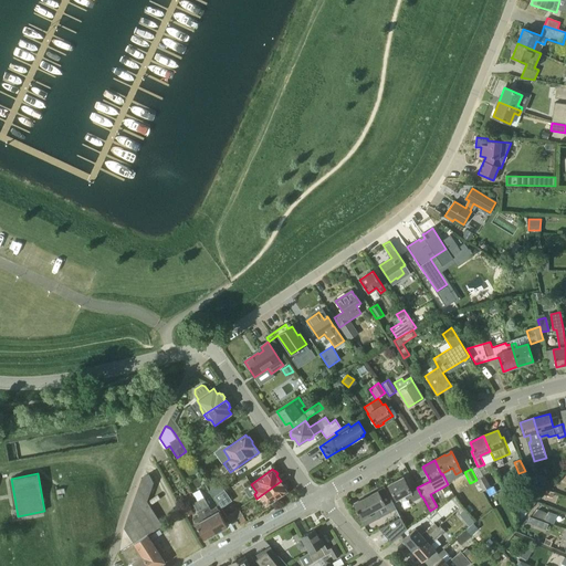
[(158,565),(165,563),(147,535),(163,525),(147,501),(154,482),(149,473),(142,478),(124,527),(134,543),(146,565),(158,565)]
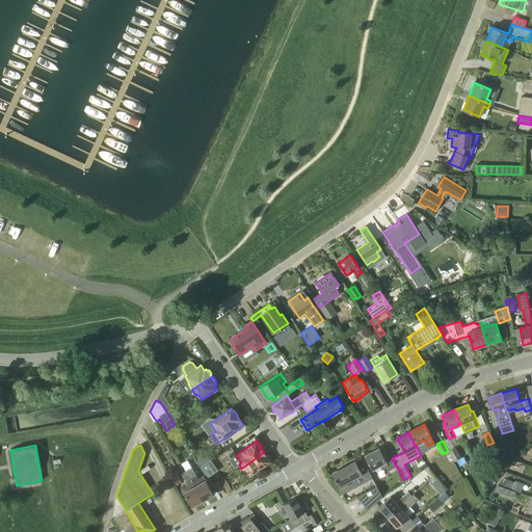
[(454,461),(460,457),(455,447),(448,451),(454,461)]
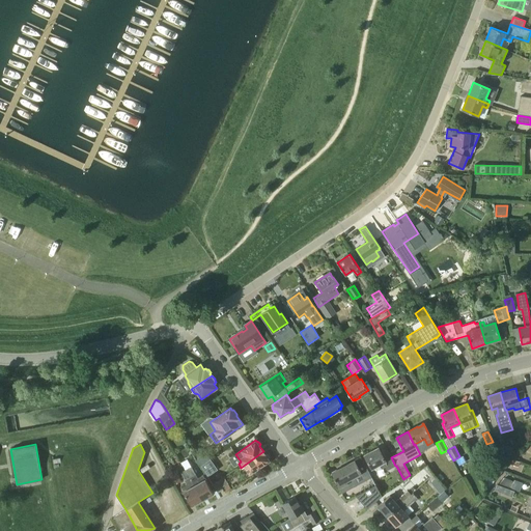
[(385,460),(378,447),(364,455),(371,469),(380,465),(381,468),(385,467),(387,470),(395,466),(391,457),(385,460)]
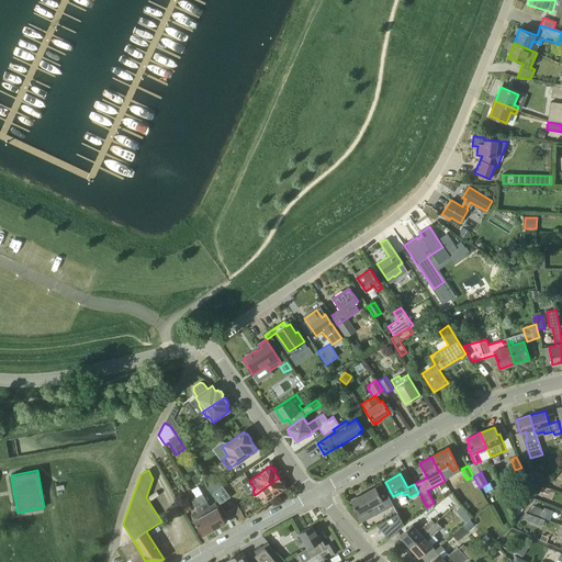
[(215,475),(204,482),(208,486),(217,480),(215,475)]
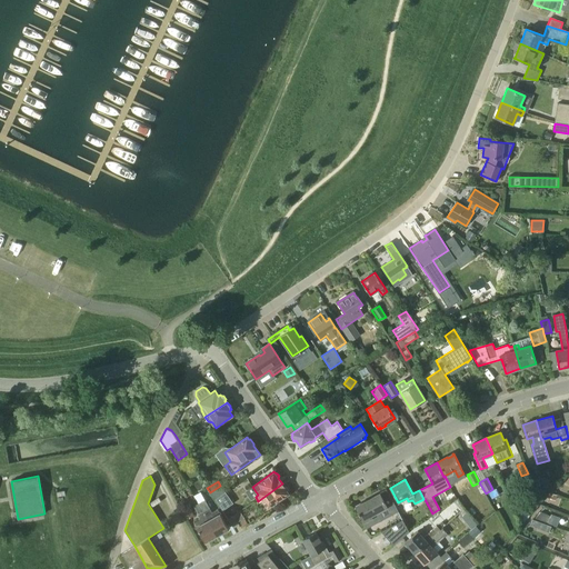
[(282,483),(258,501),(261,505),(263,503),(268,509),(289,493),(288,492),(289,490),(287,488),(285,487),(282,483)]
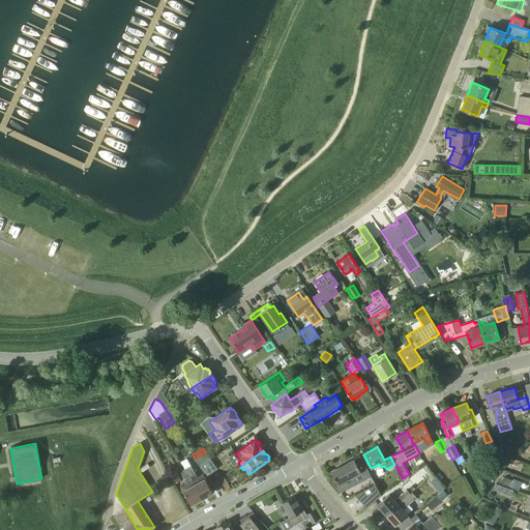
[(480,474),(490,471),(482,451),(480,452),(473,454),(478,467),(480,474)]
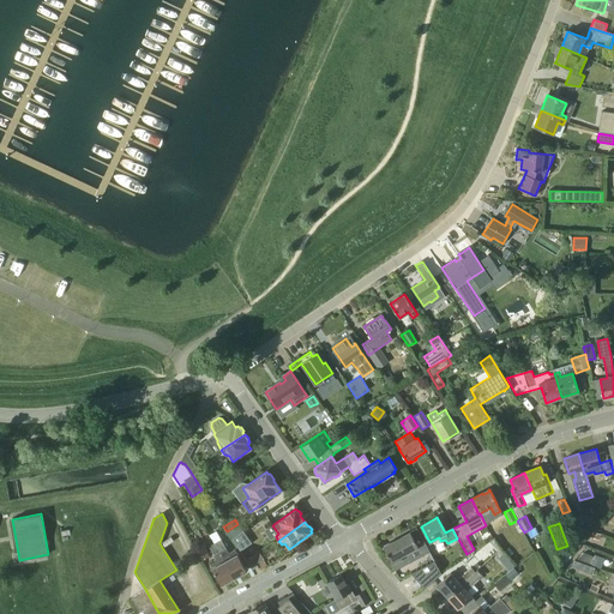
[(232,539),(242,531),(238,524),(227,531),(232,539)]
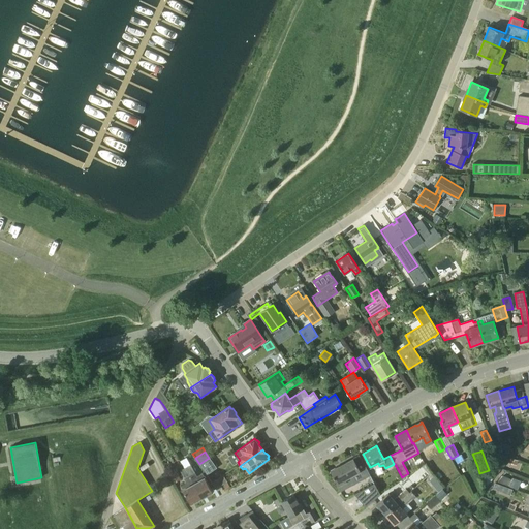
[(366,468),(360,456),(352,459),(353,459),(339,467),(338,466),(330,471),(333,476),(338,487),(341,491),(356,483),(353,475),(366,468)]
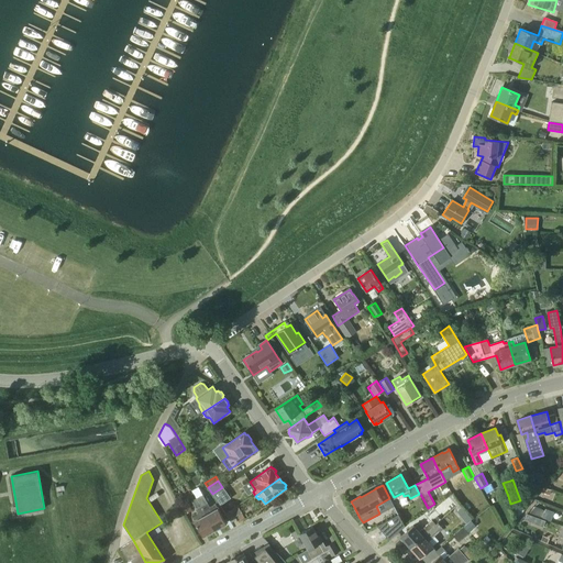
[(212,494),(220,505),(230,498),(222,487),(212,494)]
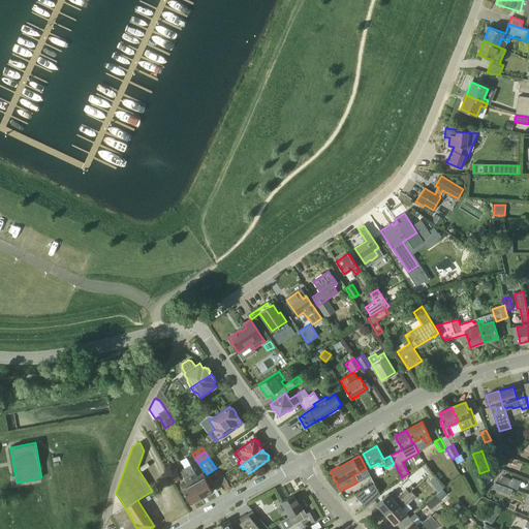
[(211,488),(203,473),(197,476),(194,472),(190,465),(185,468),(201,498),(213,491),(211,488)]
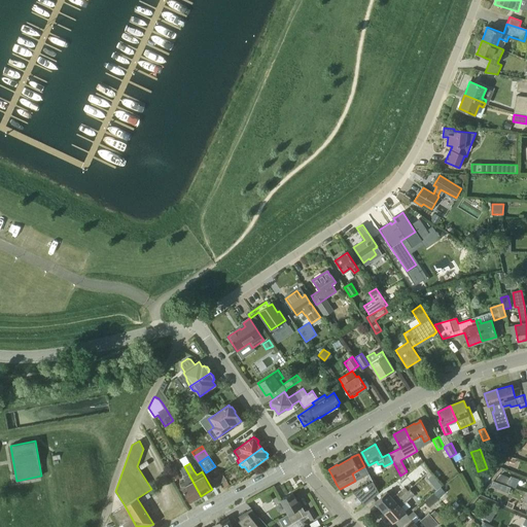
[(190,501),(201,496),(184,466),(179,469),(183,477),(185,481),(180,484),(190,501)]
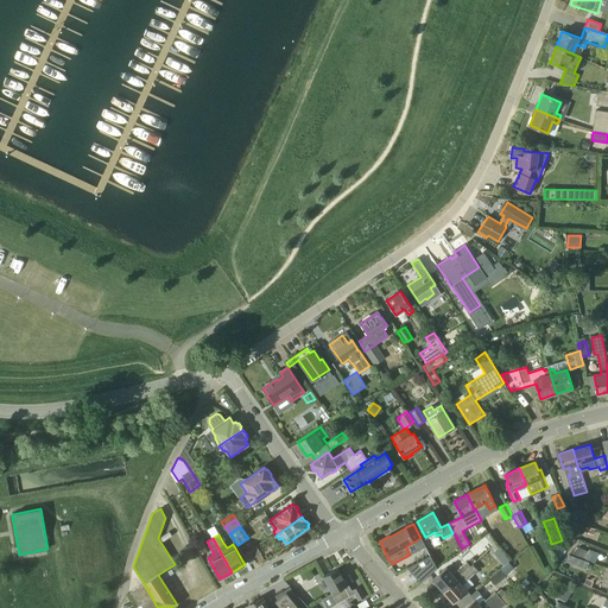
[(194,543),(200,555),(208,551),(201,539),(194,543)]
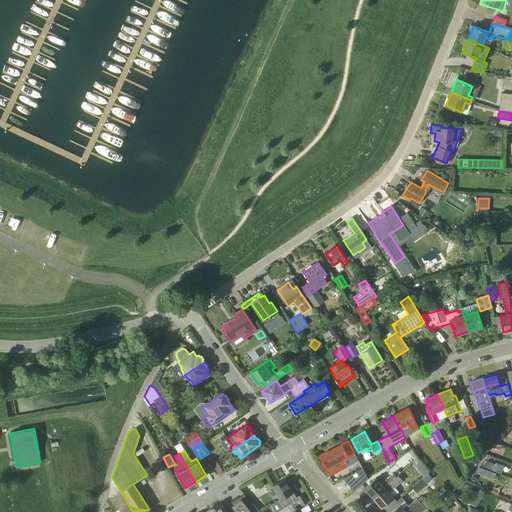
[(205,467),(207,470),(208,473),(220,466),(216,460),(205,467)]
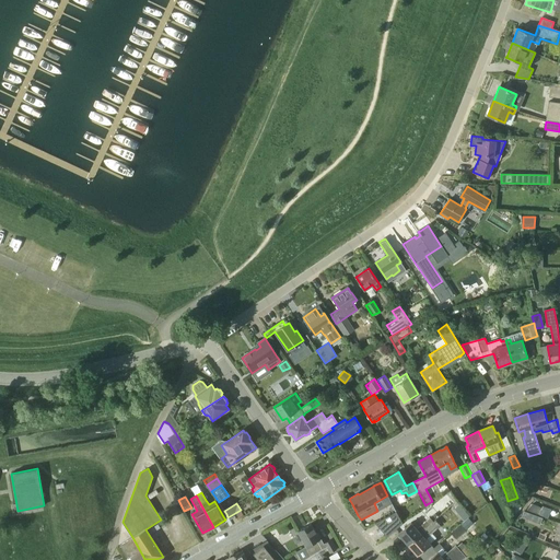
[(540,515),(543,508),(533,503),(527,510),(540,515)]
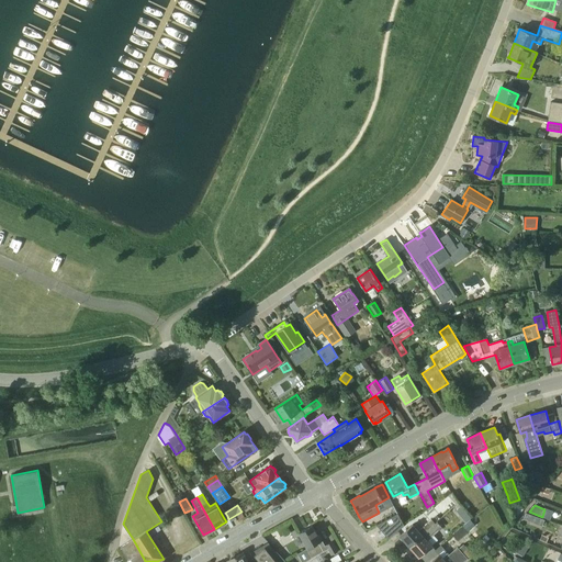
[(525,513),(523,519),(531,523),(534,516),(525,513)]
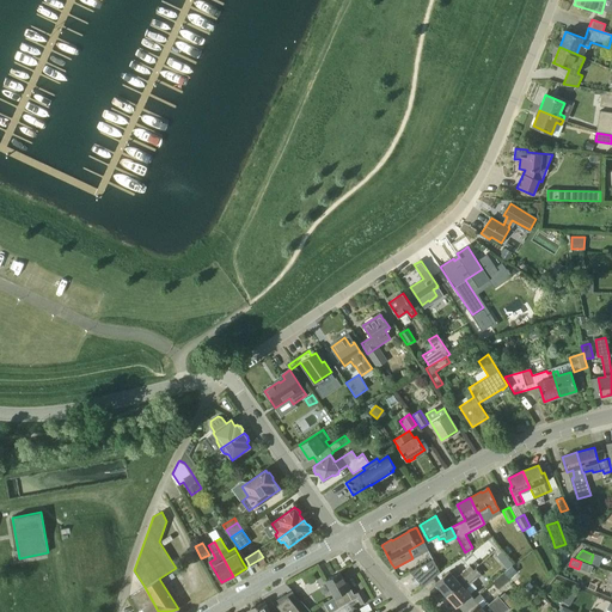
[(410,571),(423,587),(440,571),(433,560),(427,563),(427,562),(421,564),(421,565),(410,571)]
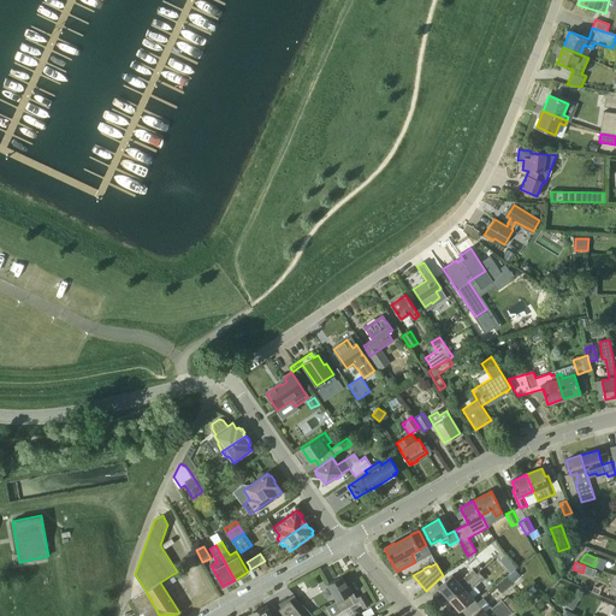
[(438,587),(449,599),(478,574),(477,574),(473,569),(458,581),(452,575),(438,587)]
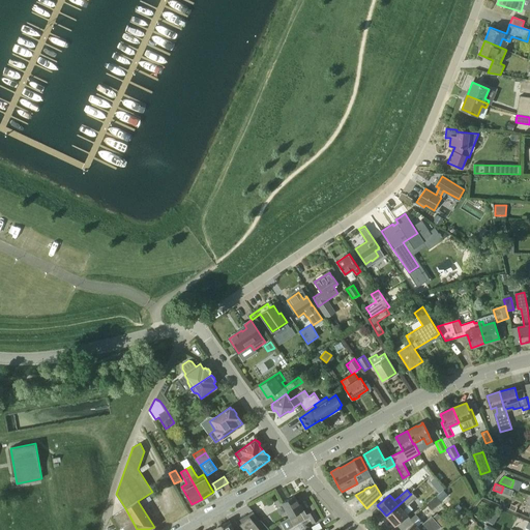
[(436,497),(431,491),(422,499),(427,504),(436,497)]
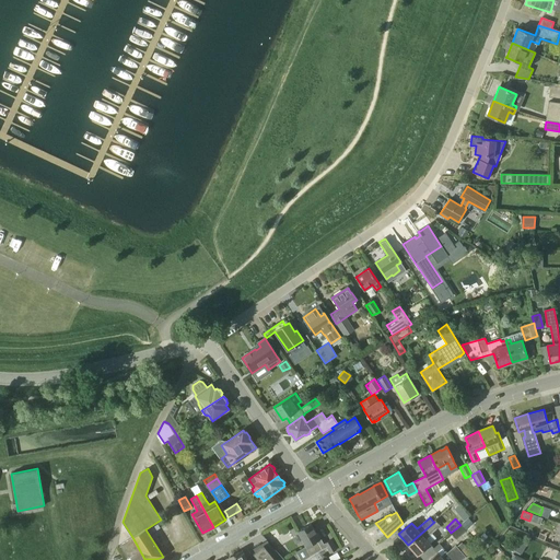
[(417,556),(419,555),(430,544),(426,538),(440,525),(435,520),(433,522),(434,522),(408,545),(417,556)]
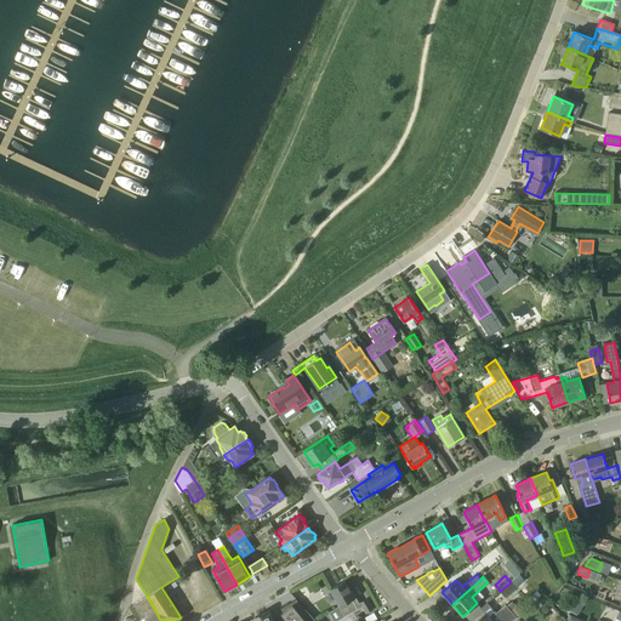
[(366,598),(359,603),(352,591),(351,592),(345,581),(330,588),(342,611),(341,613),(343,616),(363,605),(366,614),(374,610),(366,598)]
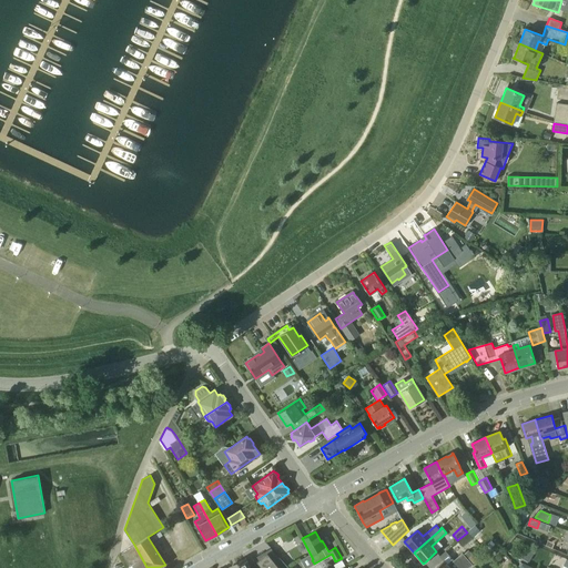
[(472,538),(467,533),(457,540),(463,546),(472,538)]
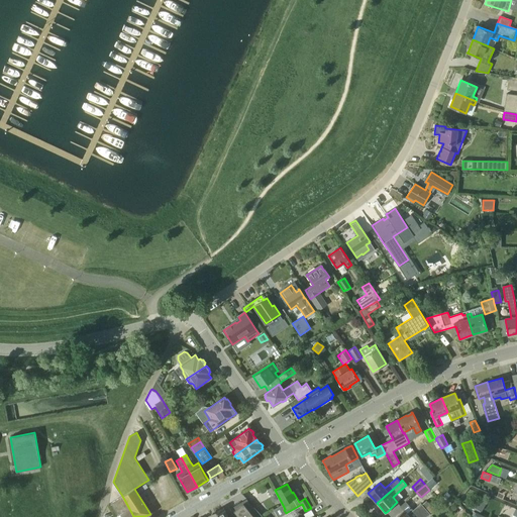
[(122,516),(133,516),(122,496),(111,503),(119,515),(120,514),(122,516)]
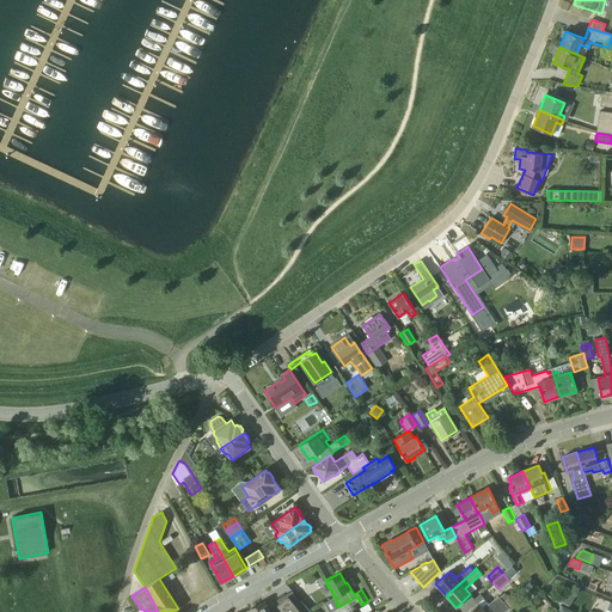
[(490,611),(507,598),(503,594),(499,598),(497,597),(483,610),(478,604),(467,611),(490,611)]
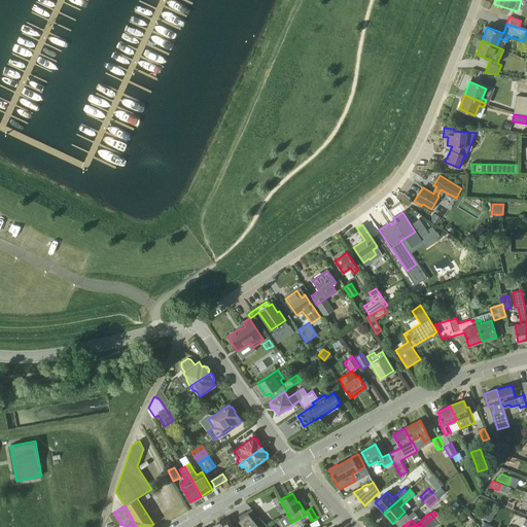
[(238,521),(241,524),(243,526),(269,526),(258,517),(254,520),(248,513),(247,514),(245,513),(238,517),(240,519),(238,521)]
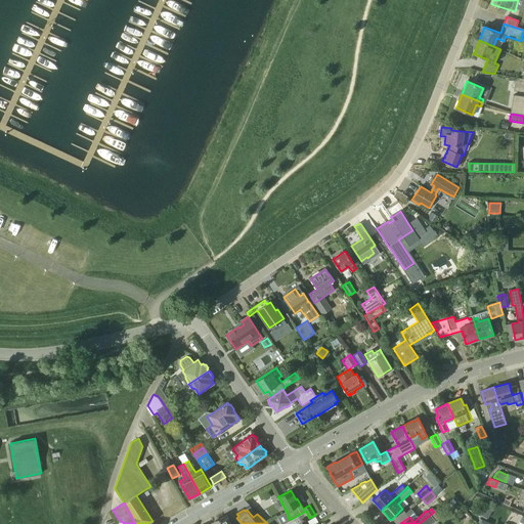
[(434,512),(420,523),(431,523),(435,521),(436,522),(440,518),(435,512),(434,513),(434,512)]
